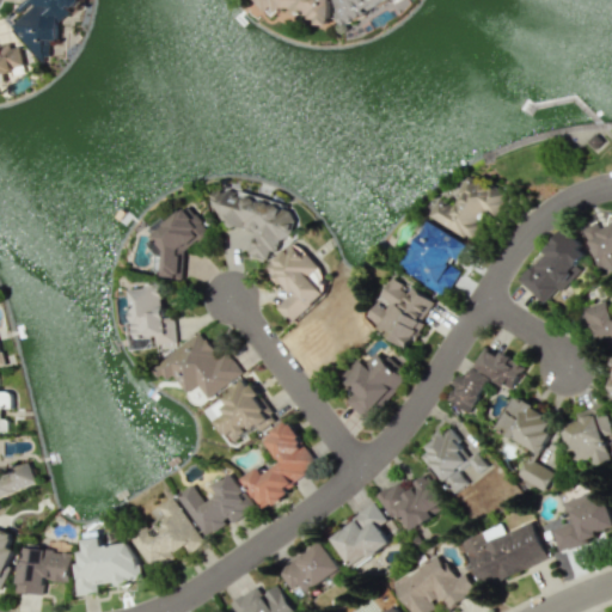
[(12,26),(43,61),(53,53),(47,46),(59,35),(53,28),(83,1),(81,0),(23,0),(16,6),(24,16),(12,26)]
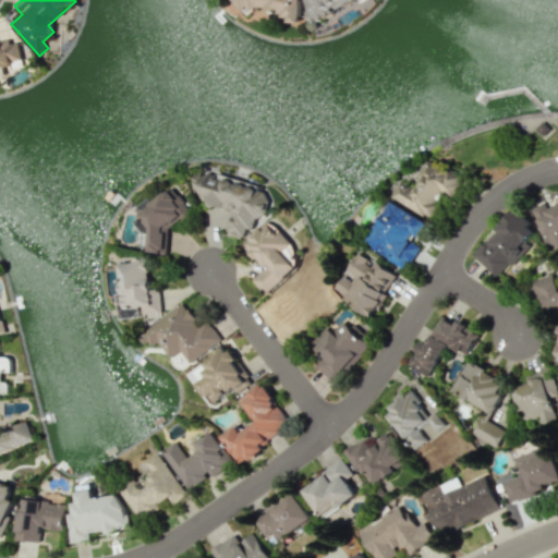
[(300,0),(234,0),(247,16),(252,12),(280,11),(289,23),(301,22),(300,0)]
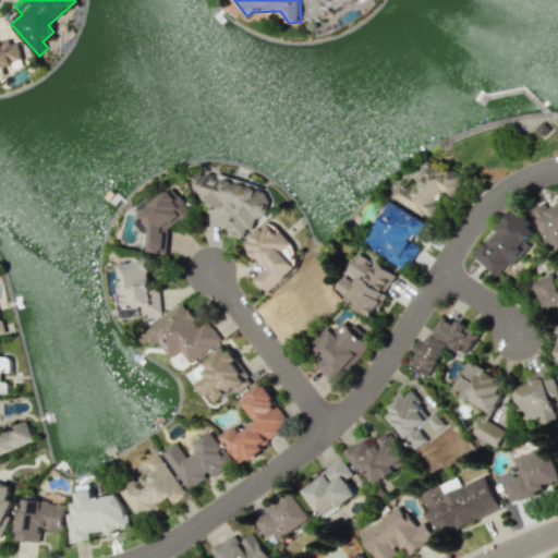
[(355,0),(305,0),(316,21),(355,0)]
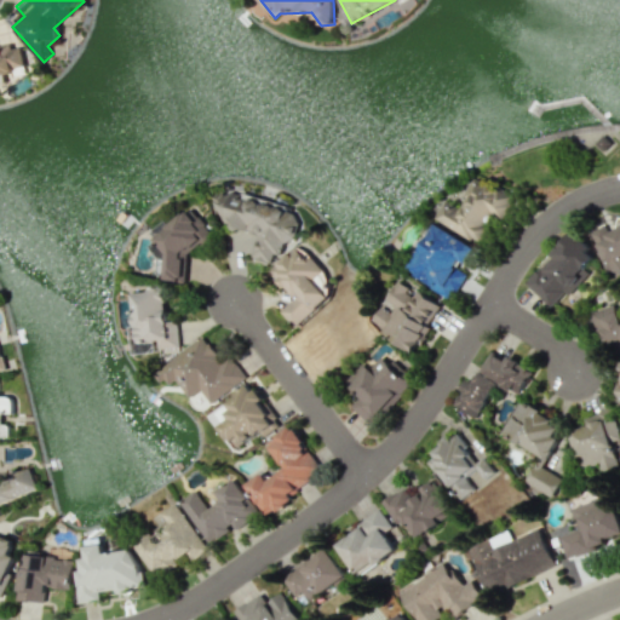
[(28,69),(24,41),(0,45),(0,80),(4,80),(4,73),(28,69)]
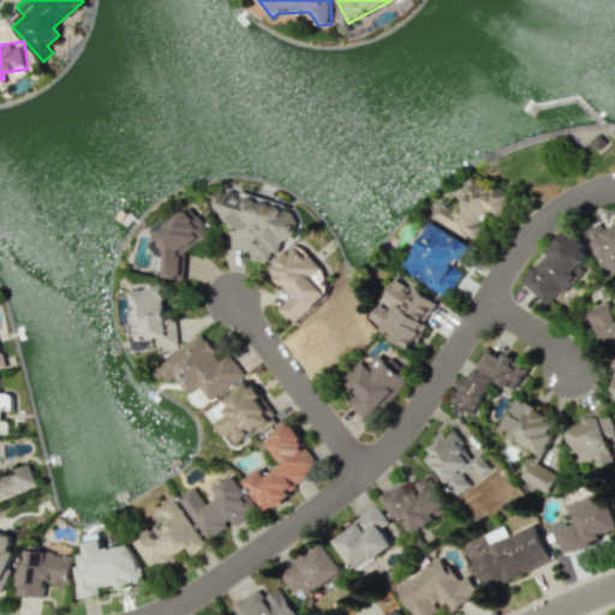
[(434,216),(478,244),(507,197),(476,177),(455,209),(443,201),(434,216)]
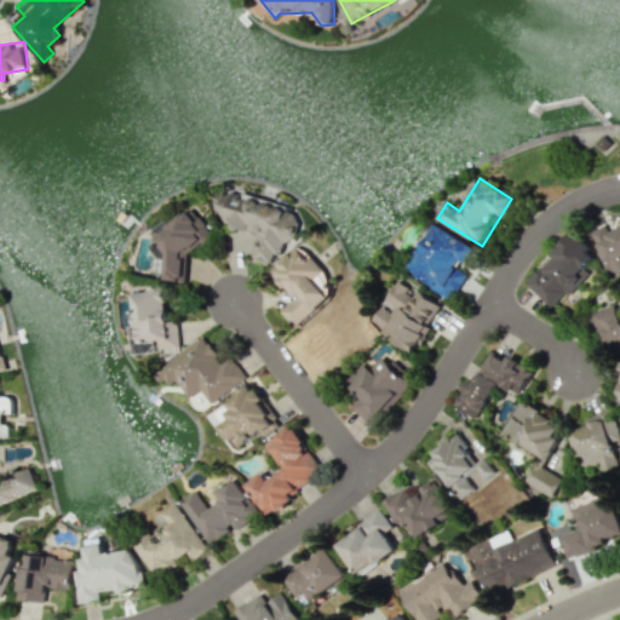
[(292,211),(218,187),(211,211),(224,216),(222,223),(258,235),(252,257),(271,263),(275,252),(281,254),(286,239),(291,240),(294,227),(288,224),(292,211)]
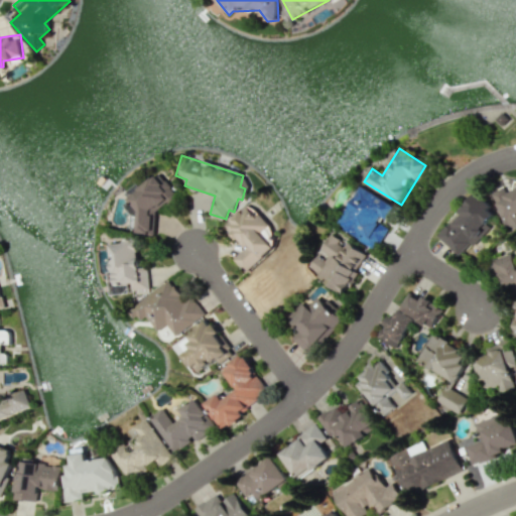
[(154,235),(157,201),(172,202),(173,179),(133,175),(130,216),(139,216),(137,234),(154,235)]
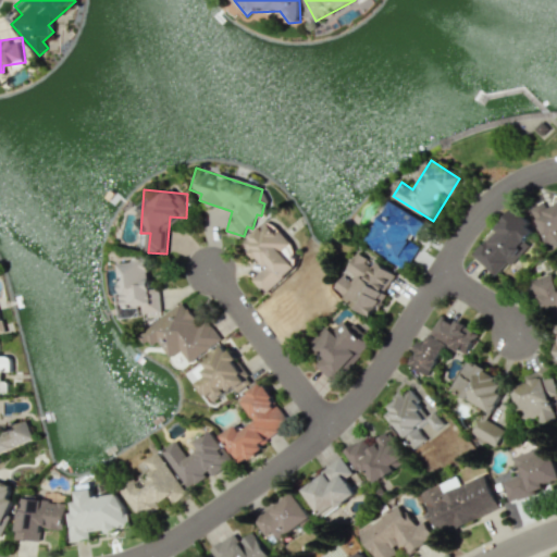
[(428,222),(392,200),(366,244),(406,268),(421,243),(417,240),(428,222)]
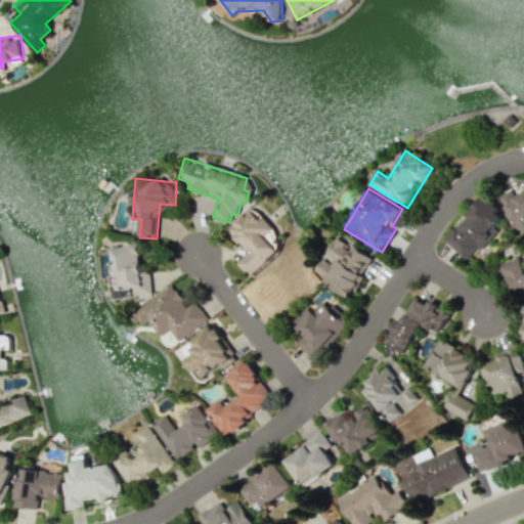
[(523,230),(523,190),(515,197),(511,189),(496,197),(517,234),(523,230)]
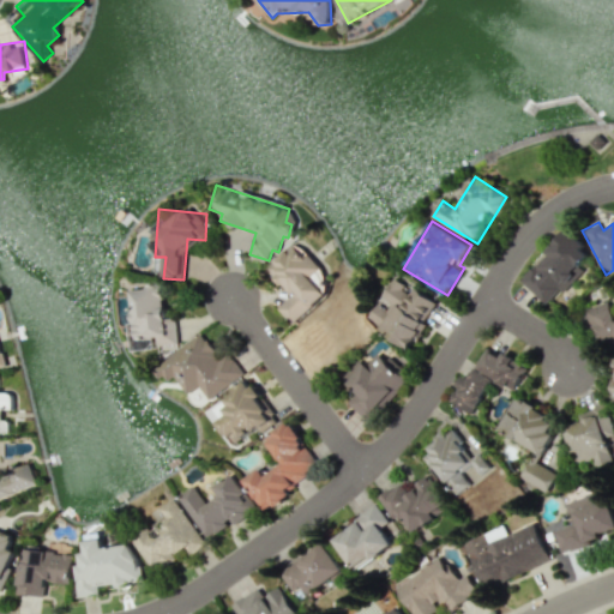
[(519,278),(546,304),(593,254),(567,229),(519,278)]
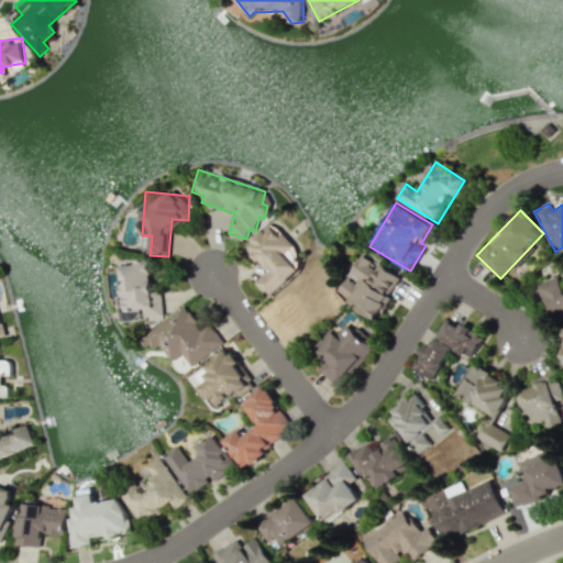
[(298,269),(284,253),(293,245),(271,222),(245,245),(267,271),(254,282),(267,297),(298,269)]
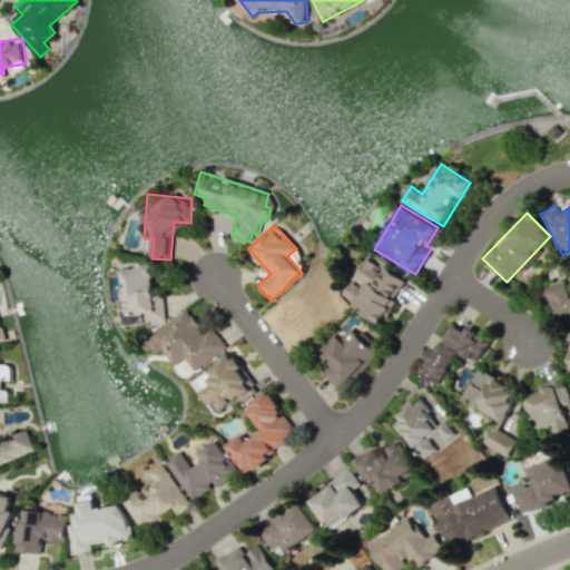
[(405,281),(384,266),(382,269),(366,257),(352,278),(353,278),(341,296),(380,323),(396,300),(393,298),(405,281)]
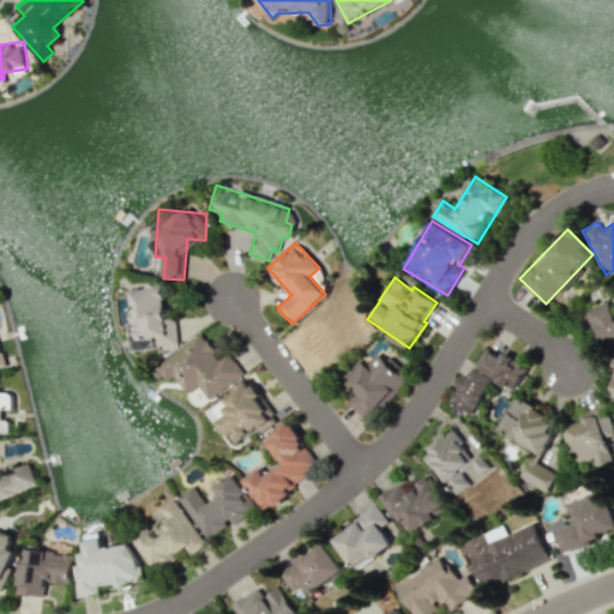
[(132,289),(136,337),(131,337),(131,350),(155,348),(155,345),(179,343),(176,318),(167,319),(164,287),(132,289)]
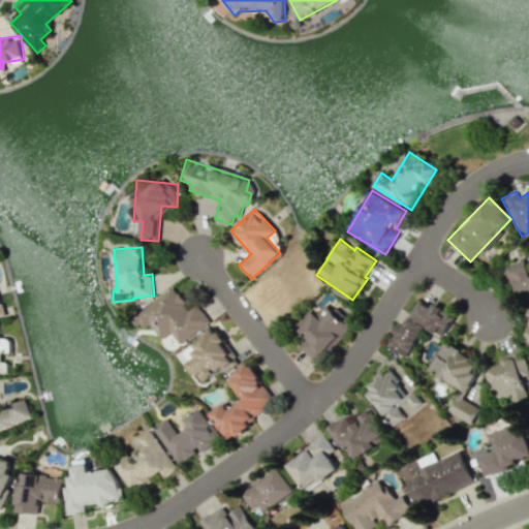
[(528,304),(528,261),(528,258),(505,267),(514,292),(520,290),(525,306),(528,304)]
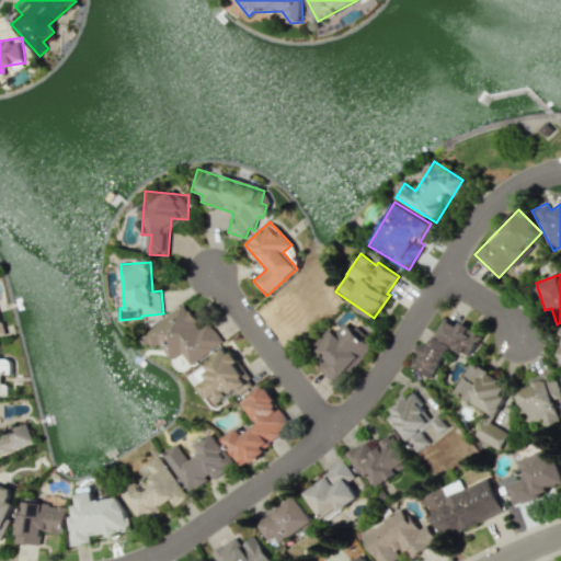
[(191,365),(219,344),(187,301),(141,336),(151,350),(159,344),(171,361),(182,353),(191,365)]
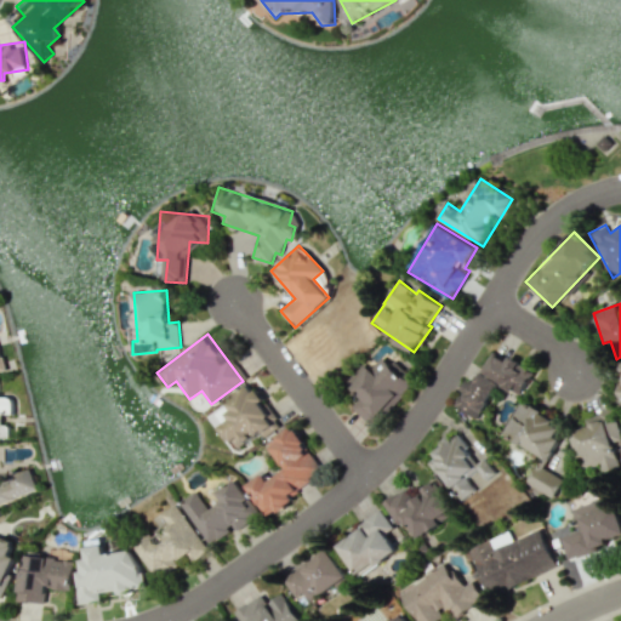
[(499,382),(519,396),(535,371),(508,355),(506,359),(493,352),(473,382),(468,380),(454,404),(477,419),(499,382)]
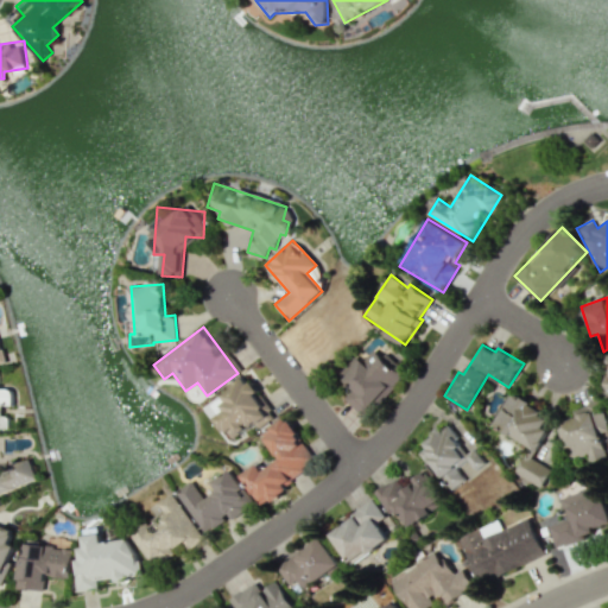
[(407,365),(387,350),(384,356),(371,347),(346,381),(353,387),(342,401),(367,420),(407,365)]
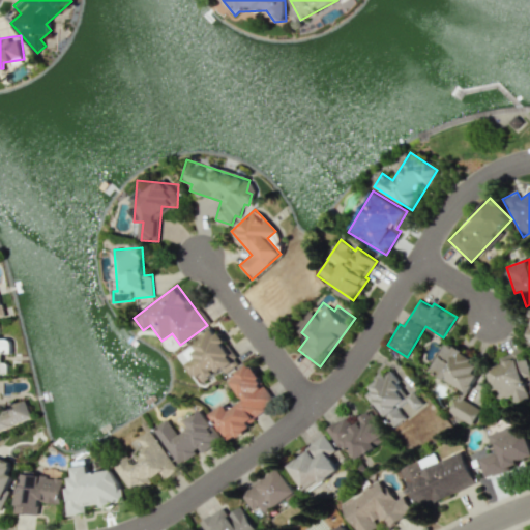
[(188,363),(201,383),(224,369),(226,373),(238,363),(215,327),(190,343),(200,356),(188,363)]
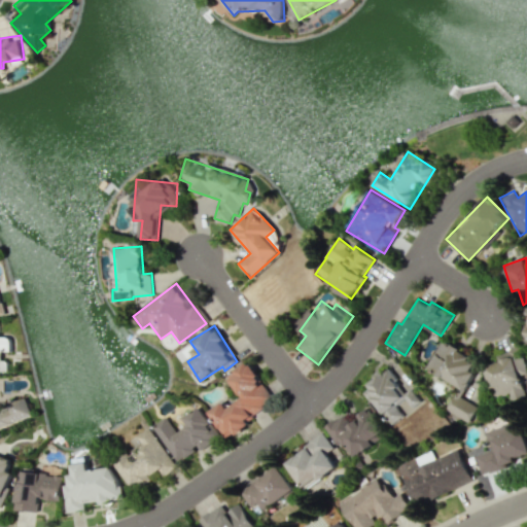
[(0,351),(11,351),(10,337),(0,337),(0,351)]
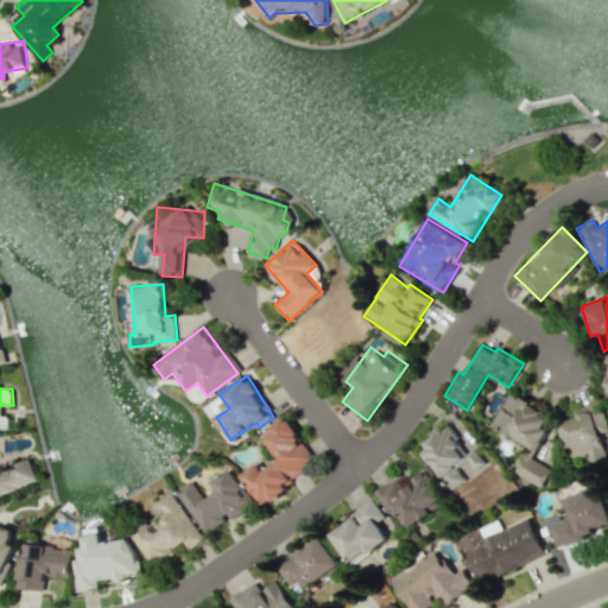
[(493,424),(531,445),(515,473),(542,487),(553,467),(534,456),(556,418),(511,392),(493,424)]
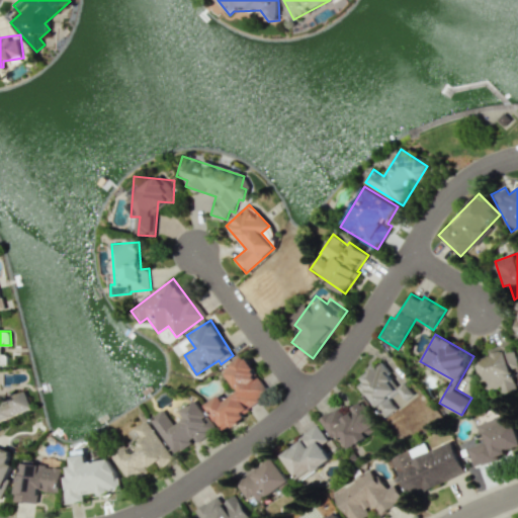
[(517,390),(511,368),(517,366),(511,344),(476,354),(486,390),(500,385),(502,394),(517,390)]
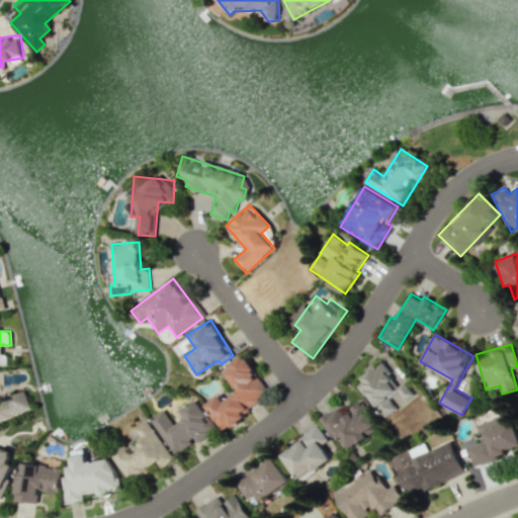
[(223,369),(238,391),(224,401),(220,395),(205,405),(222,429),(271,395),(244,354),(223,369)]
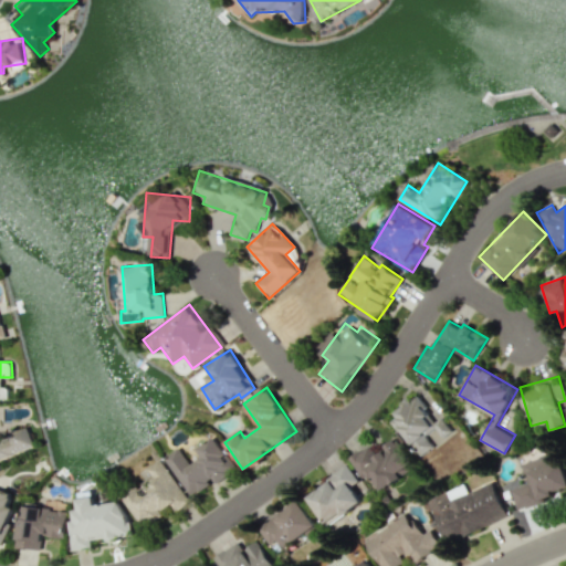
[(454,432),(442,416),(436,421),(417,395),(394,410),(404,425),(399,427),(420,457),(454,432)]
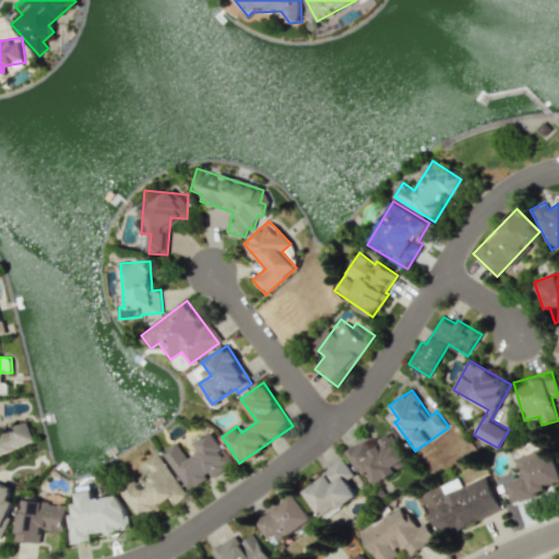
[(0,452),(34,439),(27,423),(22,423),(8,428),(4,436),(0,435),(0,452)]
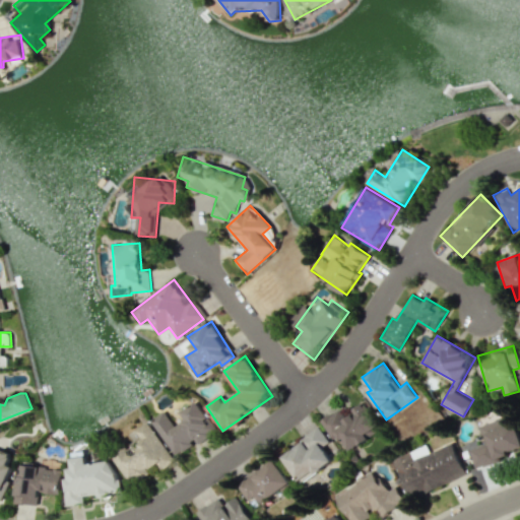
[(181,411),(186,419),(175,427),(165,411),(151,419),(176,457),(217,431),(198,401),(181,411)]
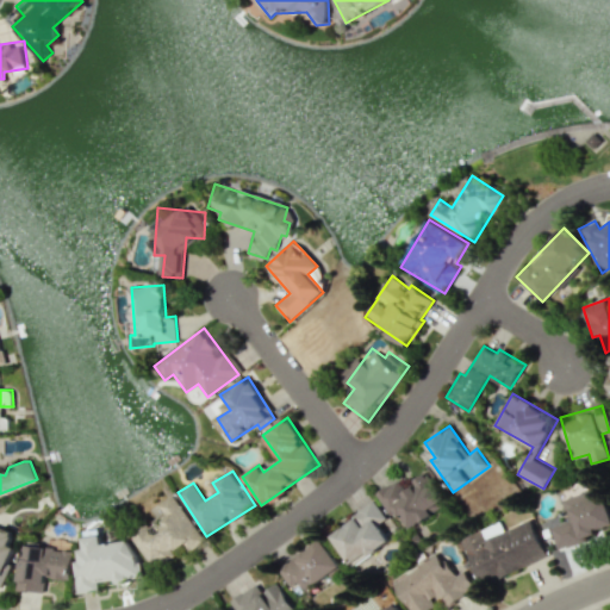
[(381,489),(404,530),(447,509),(427,472),(414,479),(416,485),(405,491),(399,479),(381,489)]
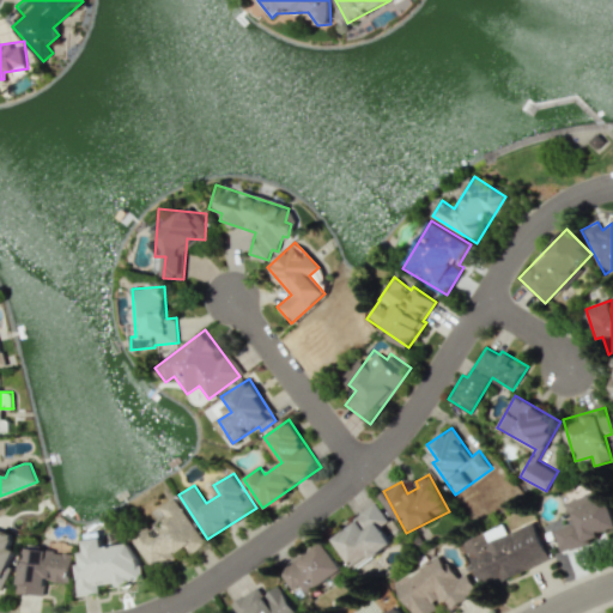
[(565,502),(571,523),(554,528),(560,550),(612,534),(612,514),(608,497),(596,501),(595,493),(565,502)]
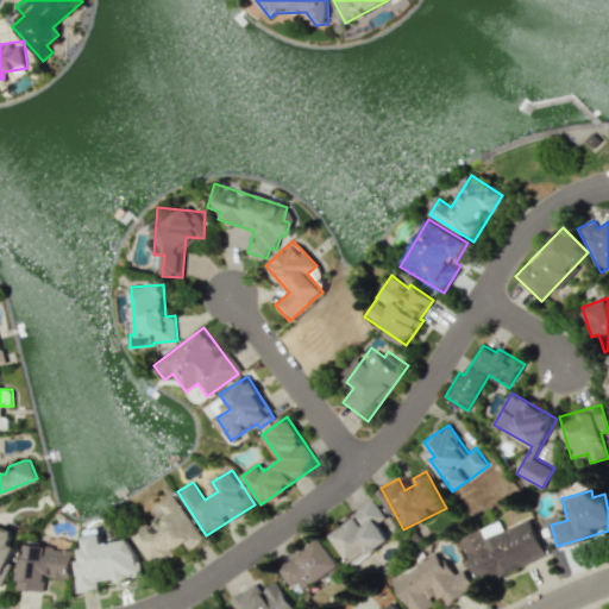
[(152,567),(201,538),(174,494),(154,506),(159,516),(132,533),(152,567)]
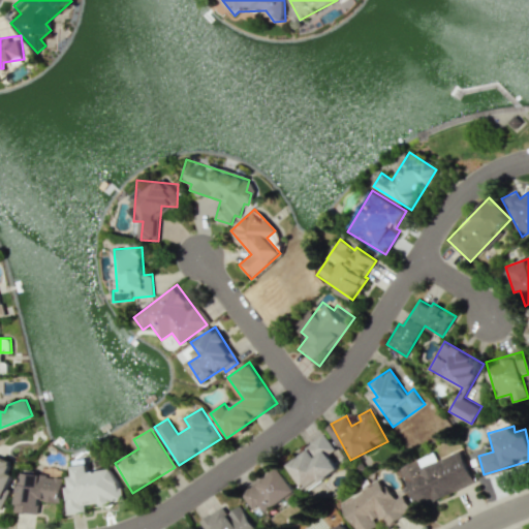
[(286,462),(305,491),(338,470),(328,454),(335,448),(325,435),(286,462)]
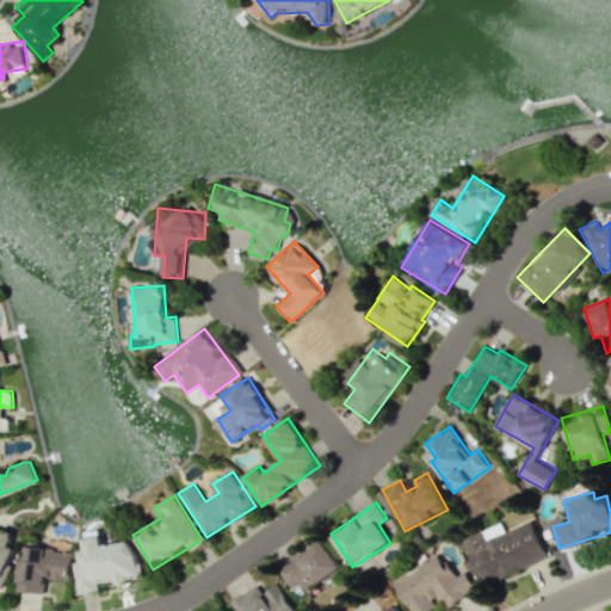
[(482,531),(463,539),(483,586),(549,559),(534,520),(486,541),(482,531)]
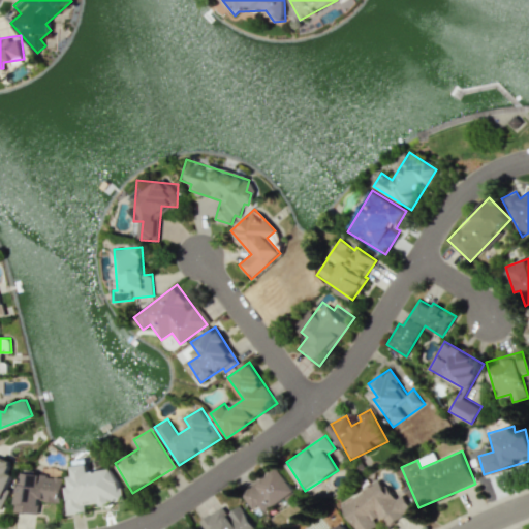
[(0,507),(1,508),(16,475),(8,472),(12,463),(0,458),(0,507)]
